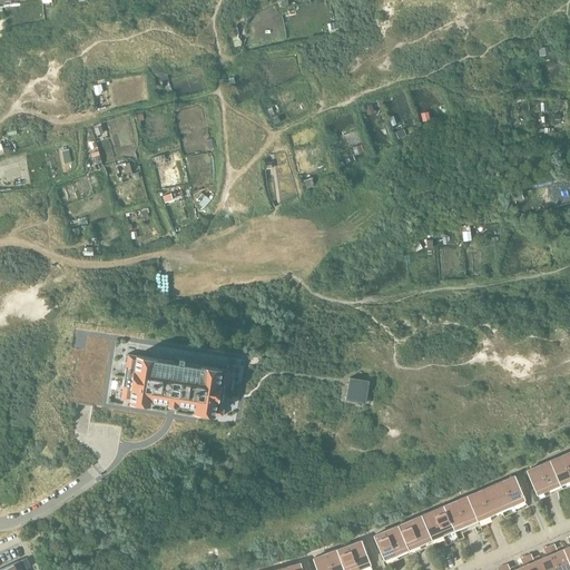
[(336,22),(327,25),(330,36),(338,33),(336,22)]
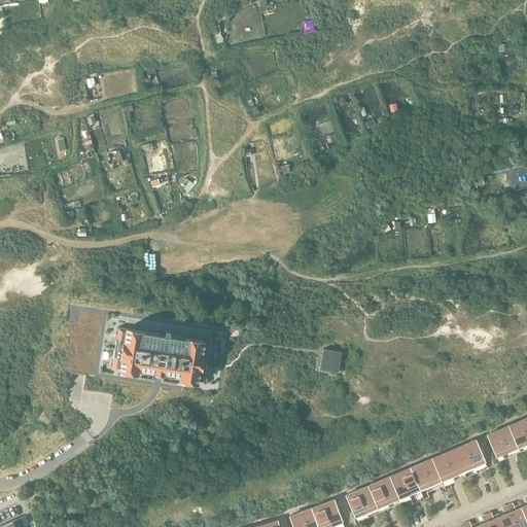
[(88,80),(85,80),(88,89),(90,88),(95,86),(92,78),(88,80)]
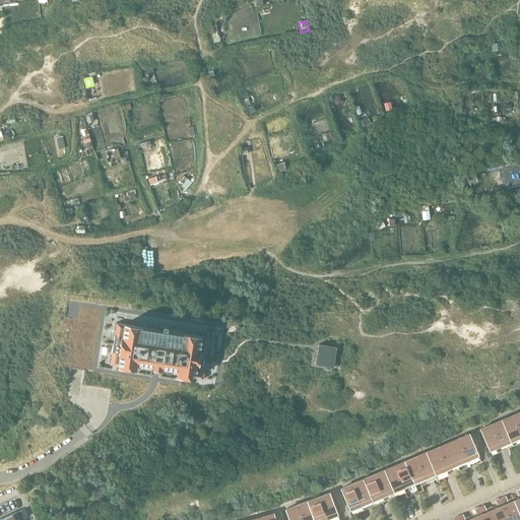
[(338,95),(332,98),(334,105),(340,103),(338,95)]
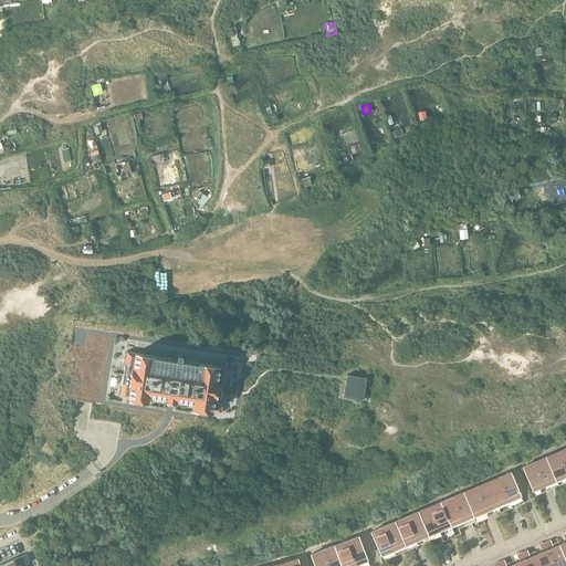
[(556,114),(547,115),(547,124),(551,124),(551,126),(556,126),(556,124),(557,124),(557,115),(556,115),(556,114)]
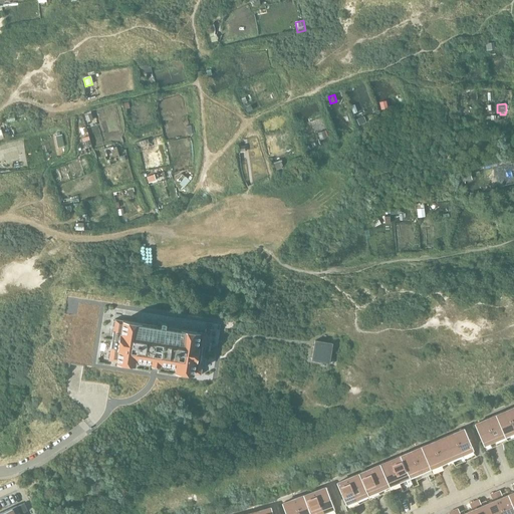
[(91,113),(84,115),(87,121),(93,119),(91,113)]
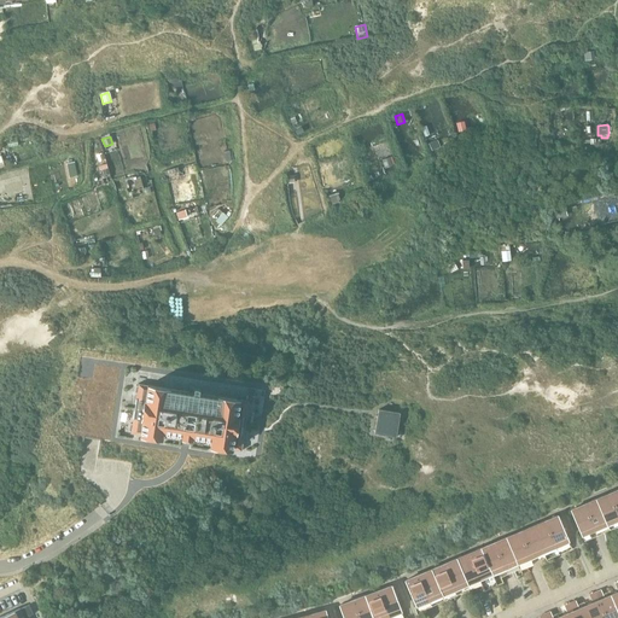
[(437,141),(429,145),(431,151),(439,147),(437,141)]
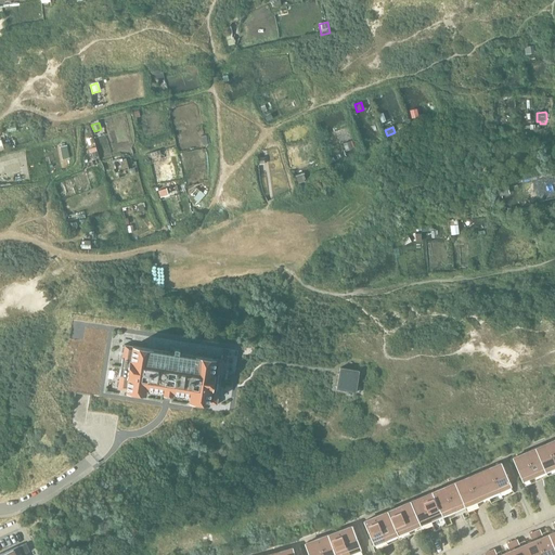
[(349,142),(343,144),(345,151),(351,149),(349,142)]
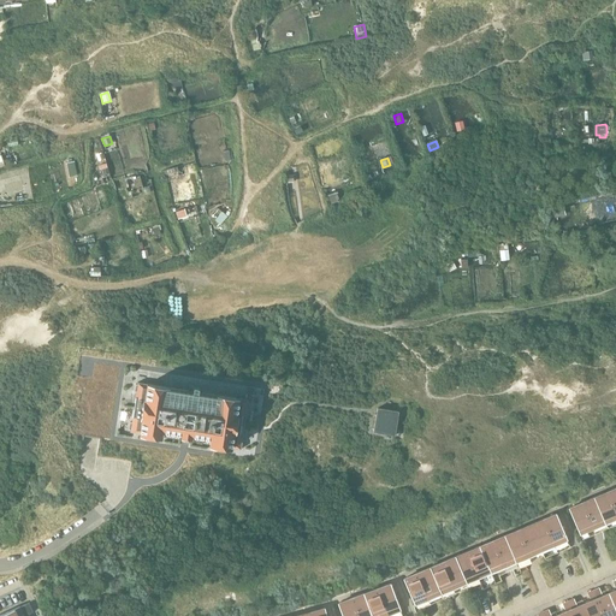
[(333,194),(327,196),(330,205),(337,202),(336,200),(333,194)]
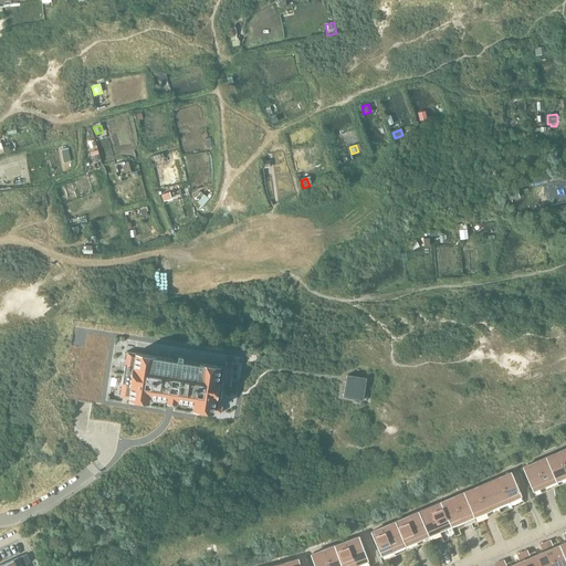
[(516,190),(507,192),(510,200),(519,198),(516,190)]
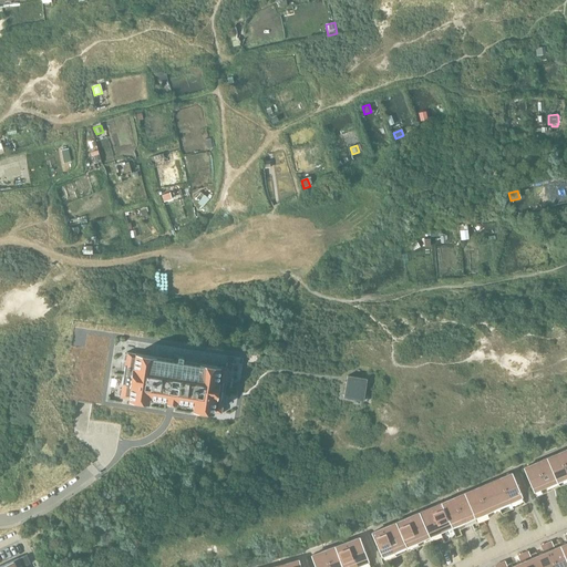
[(204,195),(197,202),(203,207),(209,199),(204,195)]
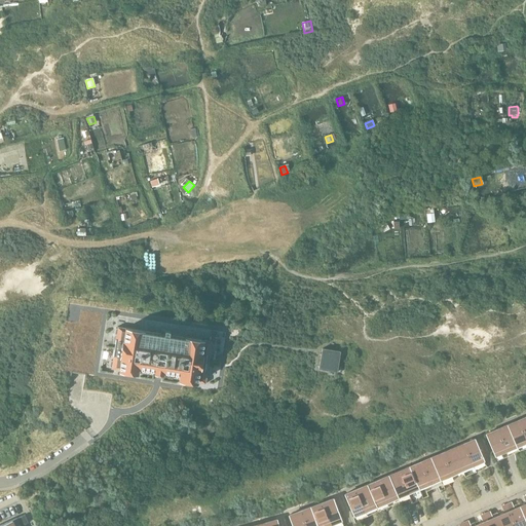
[(162,374),(163,372),(179,375),(179,380),(197,382),(197,383),(205,384),(205,382),(207,383),(208,376),(207,376),(210,350),(212,350),(213,344),(212,343),(212,342),(203,341),(168,336),(170,330),(161,329),(160,334),(125,329),(117,327),(117,329),(115,329),(114,335),(116,335),(112,362),(111,361),(110,368),(111,368),(111,369),(119,371),(119,370),(138,373),(138,368),(154,371),(154,373),(155,373),(154,378),(160,379),(161,374),(162,374)]
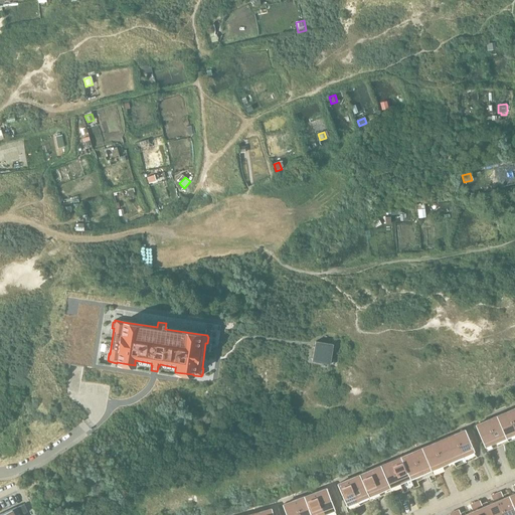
[(312,361),(329,364),(332,350),(333,345),(315,342),(312,361)]
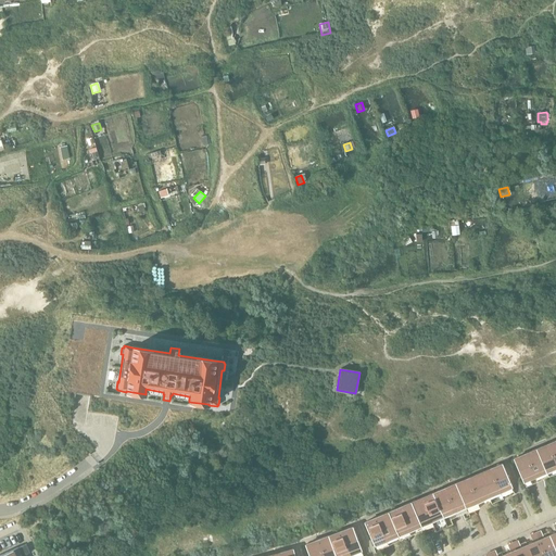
[(555,464),(547,444),(536,450),(546,472),(555,468),(555,464)]
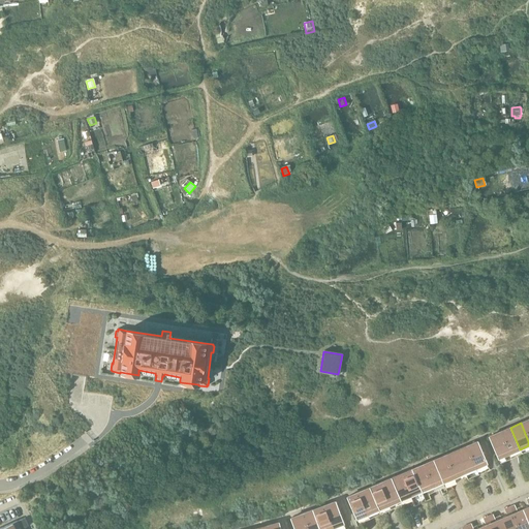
[(510,428),(499,432),(508,455),(520,449),(510,428)]
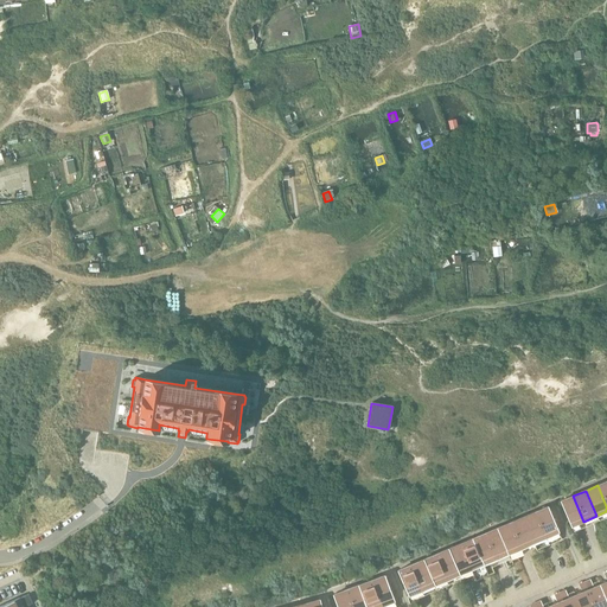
[(583,522),(573,496),(561,502),(572,526),(583,522)]
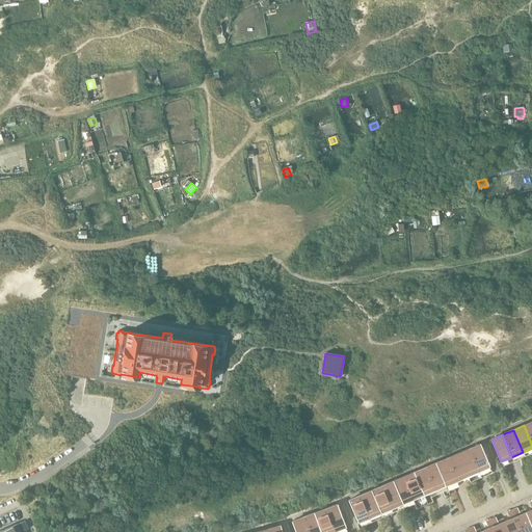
[(479,445),(469,449),(478,472),(489,467),(479,445)]
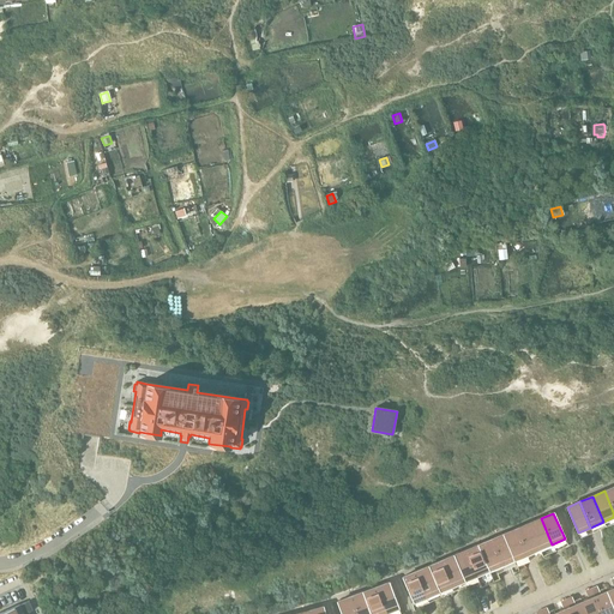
[(541,518),(528,524),(540,549),(552,545),(541,518)]
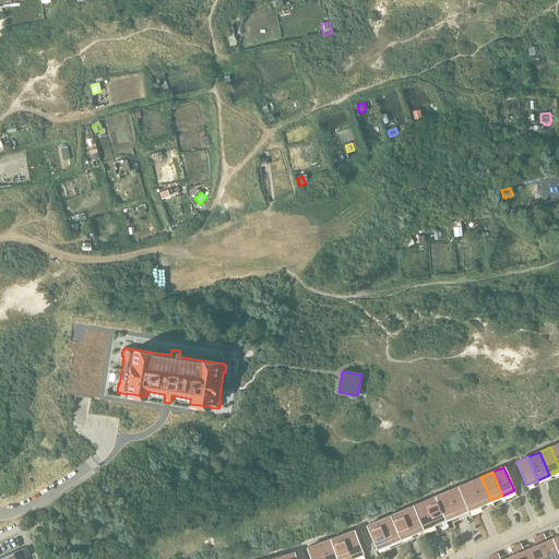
[(480,477),(470,482),(479,506),(491,500),(480,477)]
